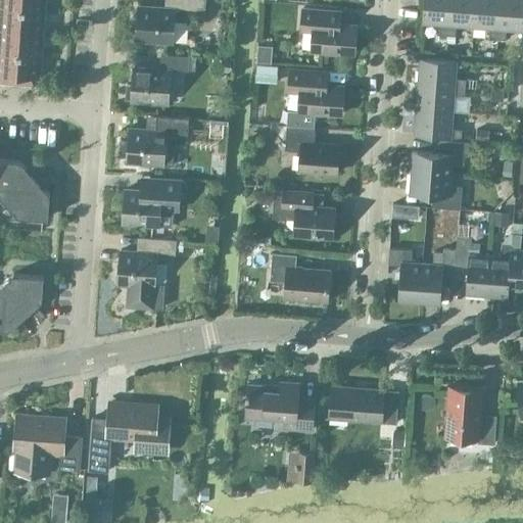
[(0,0),(0,6),(21,8),(21,0),(0,0)]
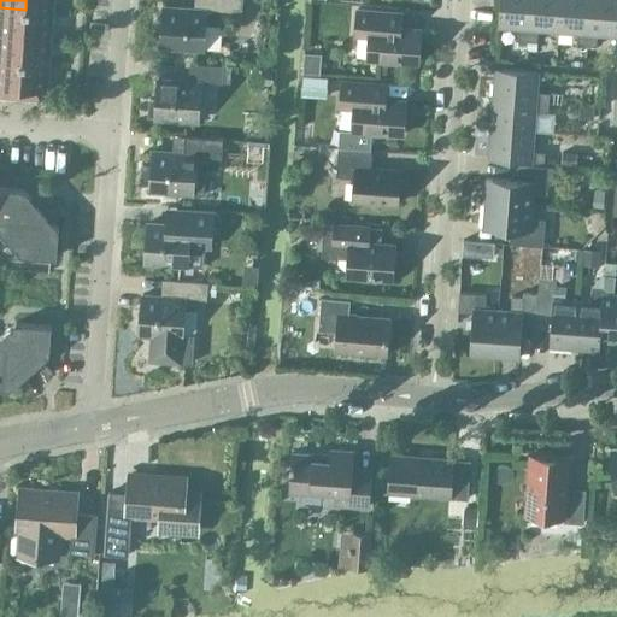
[(25,0),(25,10),(52,12),(52,0),(25,0)]
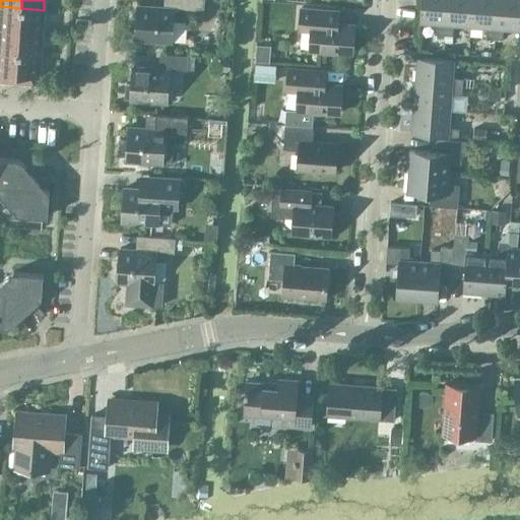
[(137,7),(134,41),(170,43),(173,9),(191,11),(191,0),(163,0),(163,8),(137,7)]
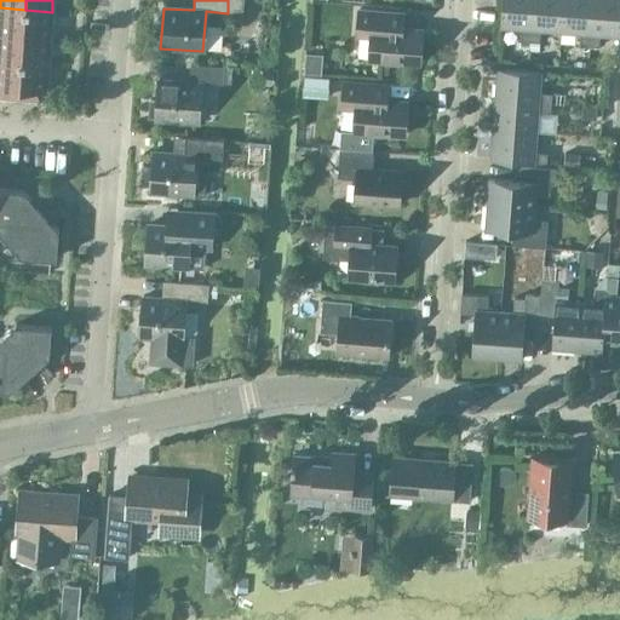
[(533,0),(503,0),(501,27),(522,28),(521,40),(530,41),(533,0)]
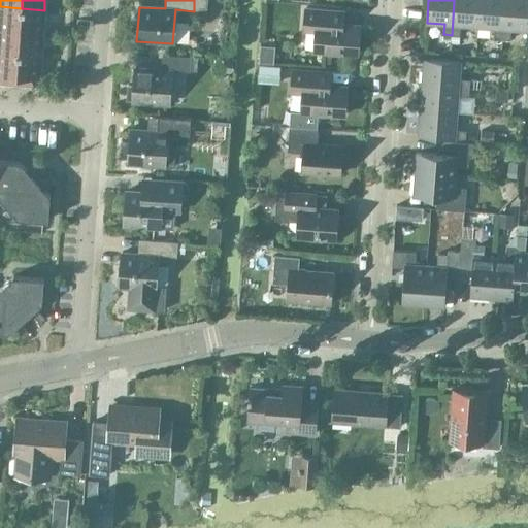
[(454,0),(452,35),(460,36),(461,26),(479,27),(480,0),(454,0)]
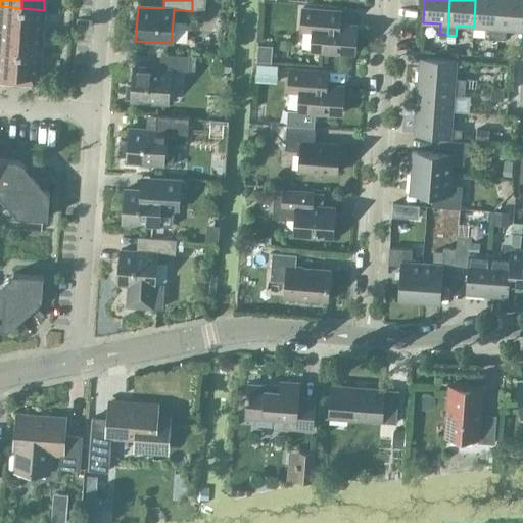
[(497,39),(501,0),(475,0),(474,27),(490,28),(489,38),(497,39)]
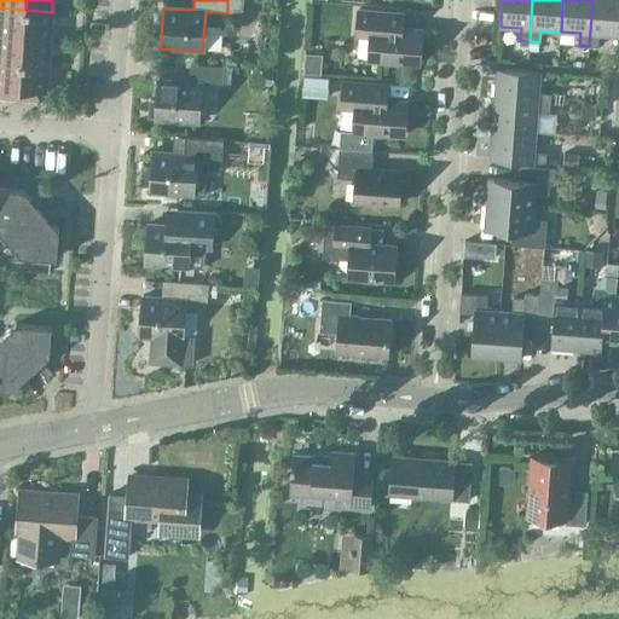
[(618,0),(593,0),(589,46),(600,46),(600,34),(618,35),(618,0)]
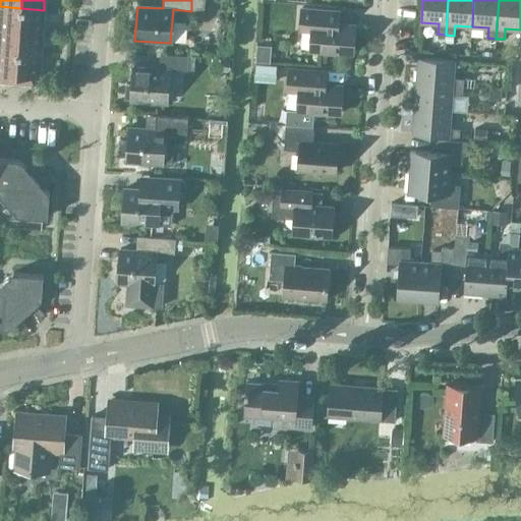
[(0,29),(19,31),(21,8),(0,6),(0,29)]
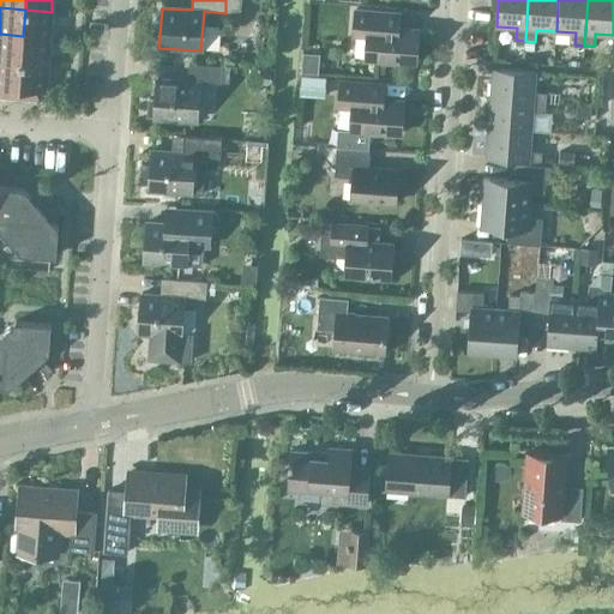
[(403,28),(403,12),(356,8),(355,35),(367,36),(366,58),(417,61),(419,29),(403,28)]
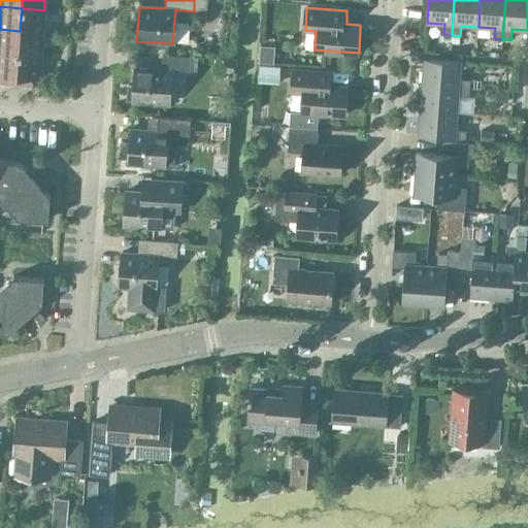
[(22,8),(20,31),(42,32),(44,10),(22,8)]
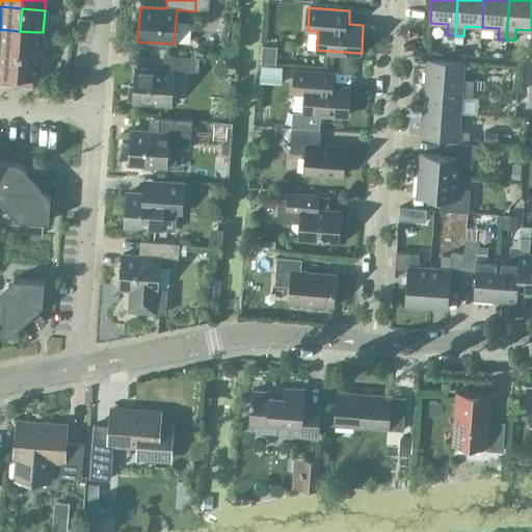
[(0,52),(19,54),(20,31),(0,29),(0,52)]
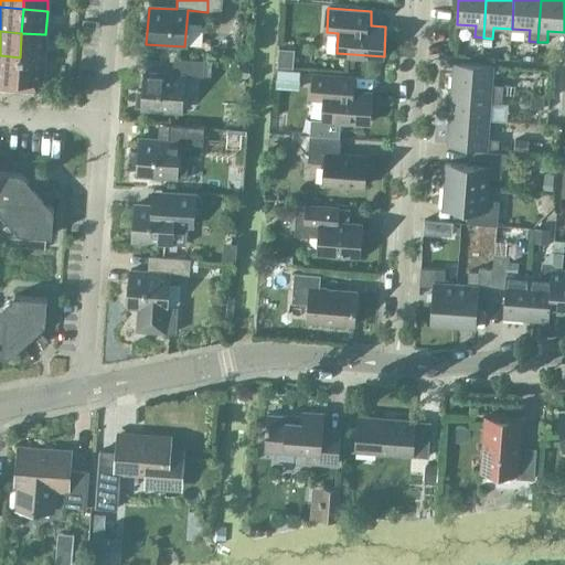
[(21,33),(20,57),(44,59),(45,34),(21,33)]
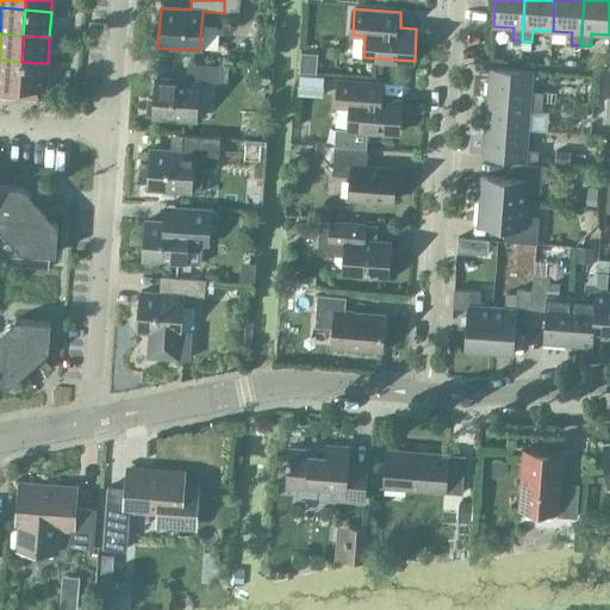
[(22,62),(0,60),(0,86),(8,87),(14,87),(19,88),(22,62)]
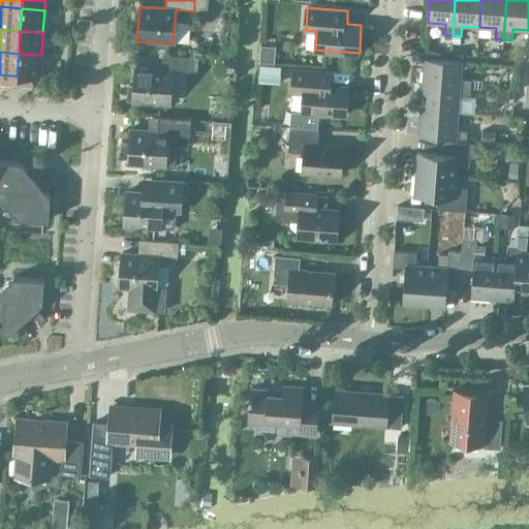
[(25,76),(34,78),(34,76),(39,78),(41,55),(19,54),(17,76),(21,76),(25,76)]
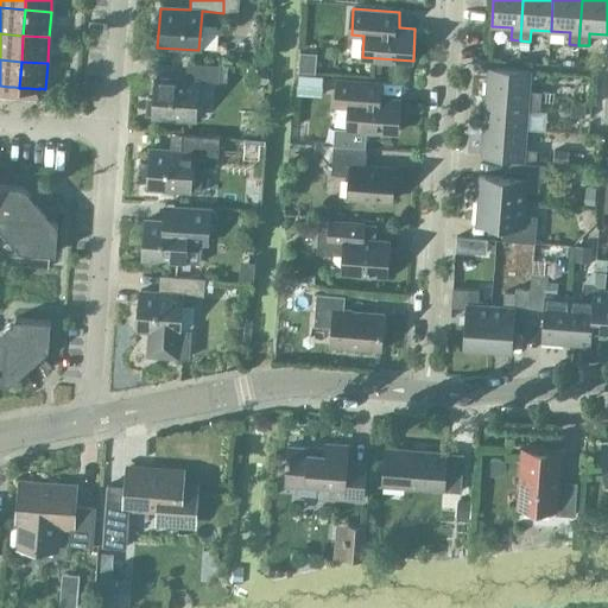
[(220,67),(187,64),(185,80),(154,78),(153,100),(146,100),(145,116),(152,116),(152,119),(194,122),(197,82),(219,83),(220,67)]
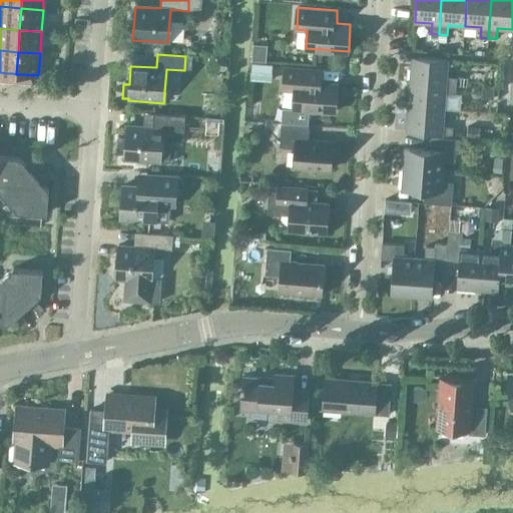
[(447,76),(449,59),(413,56),(411,82),(457,85),(457,77),(447,76)]
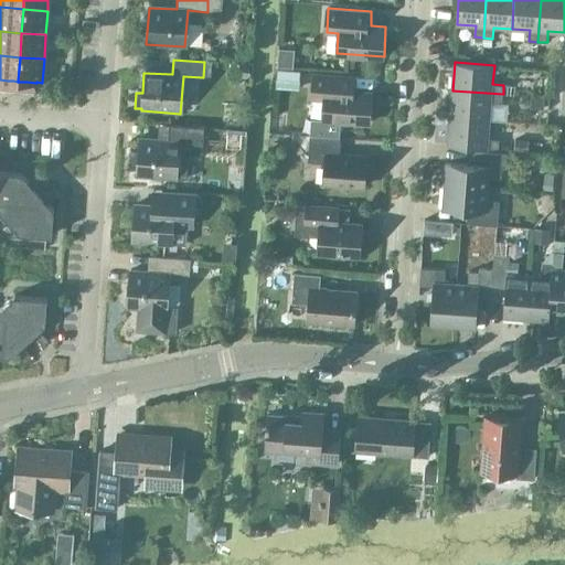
[(312,118),(311,134),(340,136),(341,120),(370,123),(372,92),(353,91),(354,76),(344,76),(315,74),(312,98),(324,99),(323,119),(312,118)]
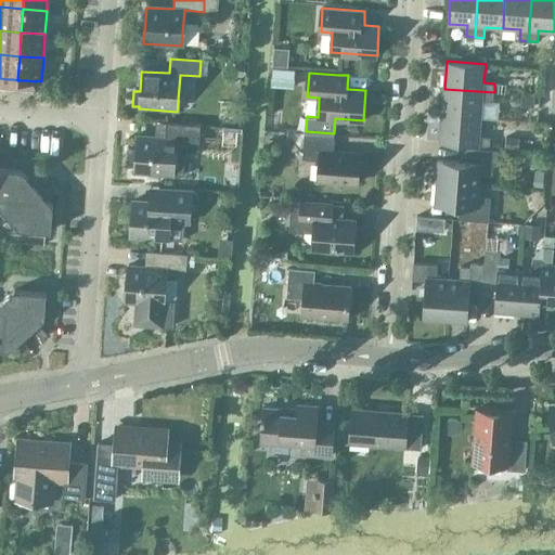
[(494,92),(444,89),(442,116),(481,118),(482,101),(493,101),(494,92)]
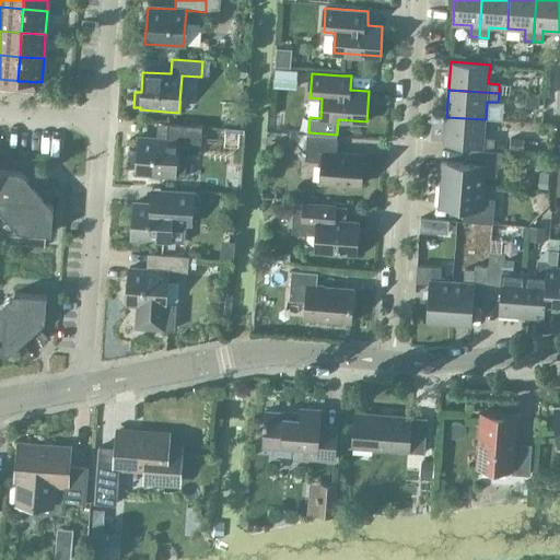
[(486,119),(446,117),(444,144),(494,148),(496,138),(485,137),(486,119)]
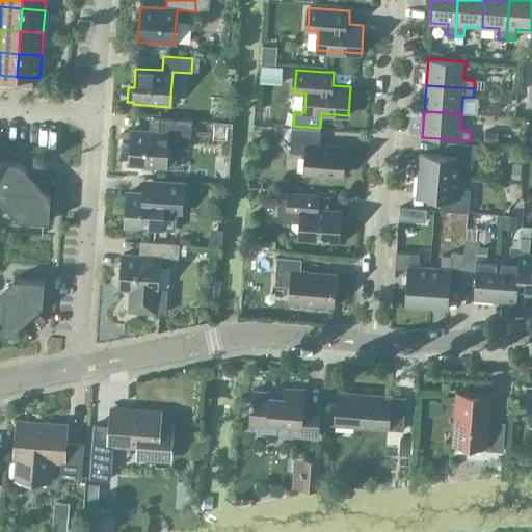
[(188,120),(159,117),(158,133),(131,131),(129,166),(166,168),(168,134),(187,136),(188,120)]
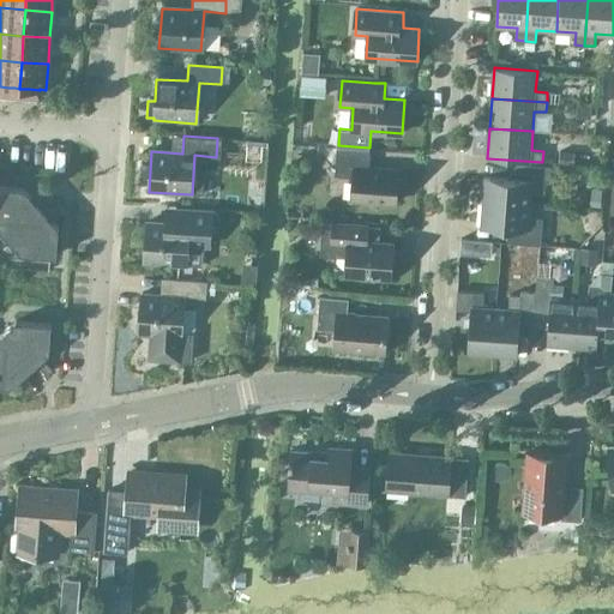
[(369,168),(371,149),(337,146),(335,174),(354,175),(353,198),(397,202),(399,170),(369,168)]
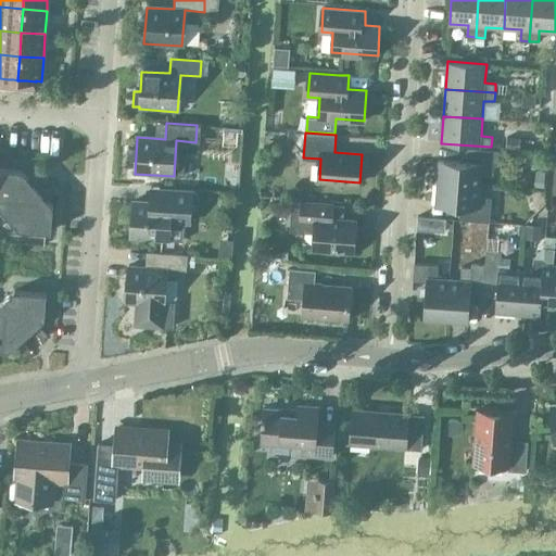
[(440,160),(438,182),(480,186),(481,174),(494,175),(494,165),(498,165),(500,151),(467,149),(466,162),(440,160)]
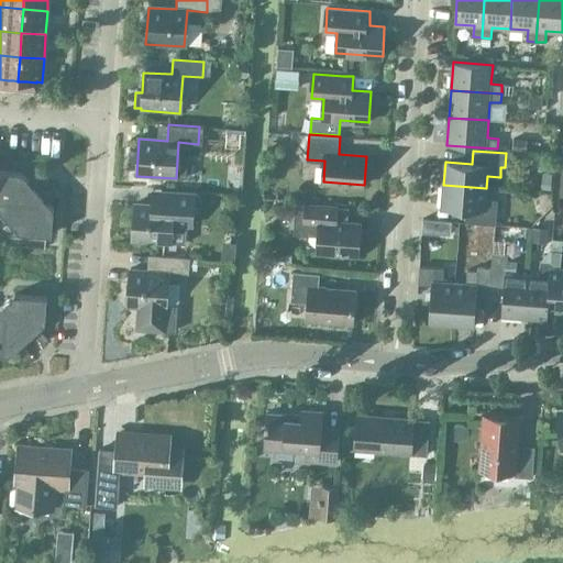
[(26,179),(32,186),(42,176),(37,170),(26,179)]
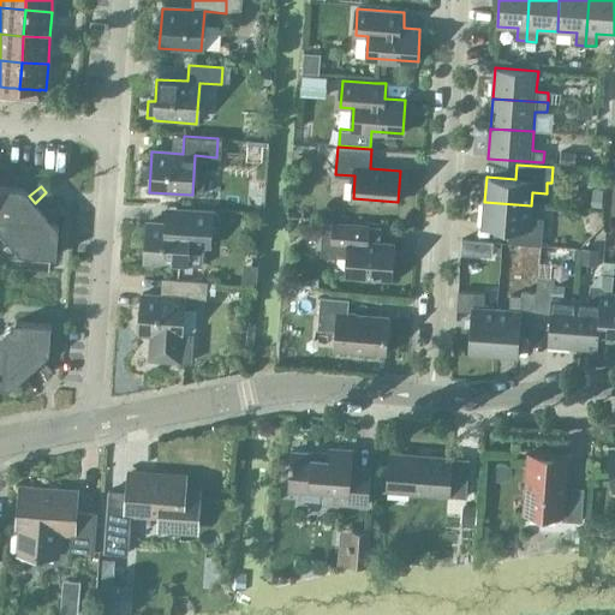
[(0,231),(6,239),(24,224),(23,221),(39,208),(35,203),(29,196),(25,192),(27,190),(0,187),(0,231)]
